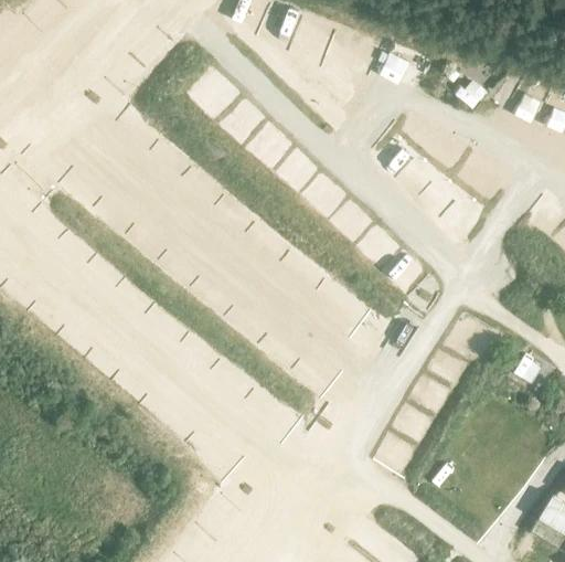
[(296,57),(315,71),(328,51),(309,39),(296,57)]
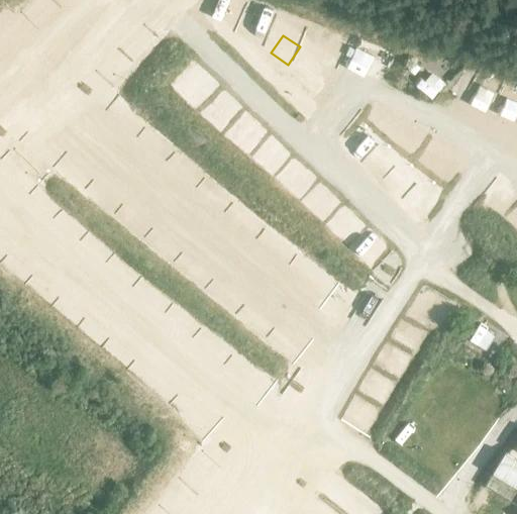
[(194,58),(179,74),(194,87),(209,71),(194,58)]
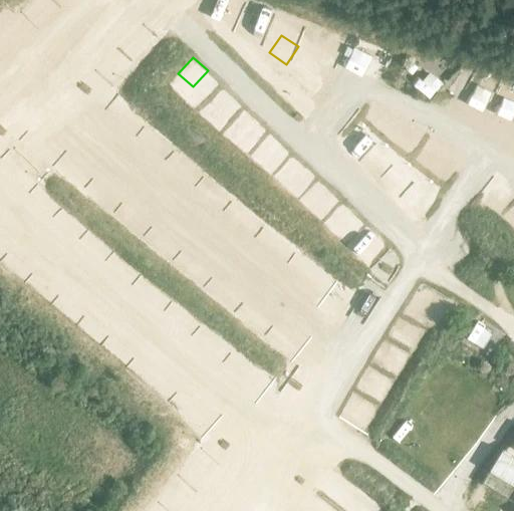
[(428,70),(415,87),(430,99),(443,83),(428,70)]
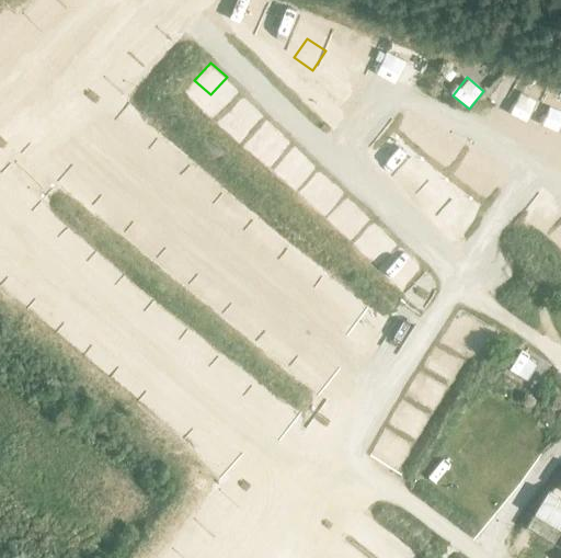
[(499,107),(508,122),(525,109),(515,95),(499,107)]
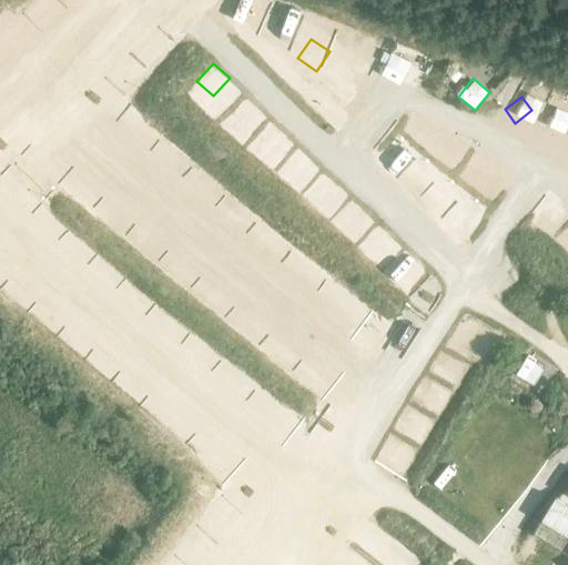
[(239,122),(257,132),(269,112),(250,101),(239,122)]
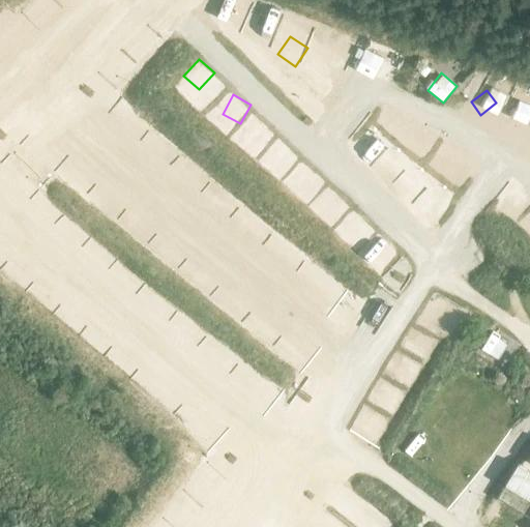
[(265,123),(249,140),(265,155),(281,139),(265,123)]
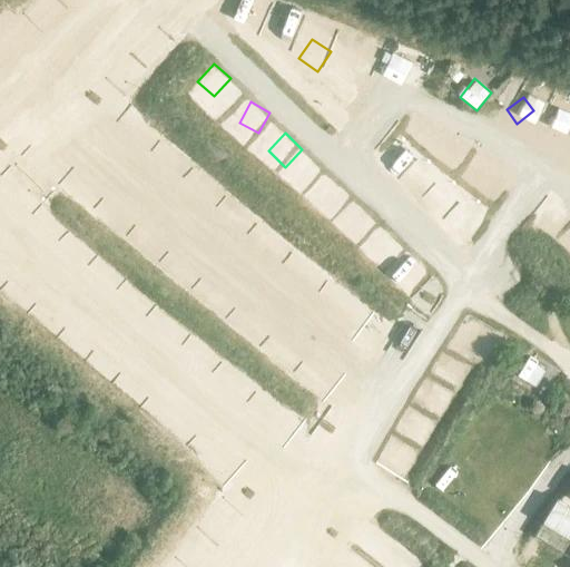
[(370,167),(387,149),(372,135),(355,152),(370,167)]
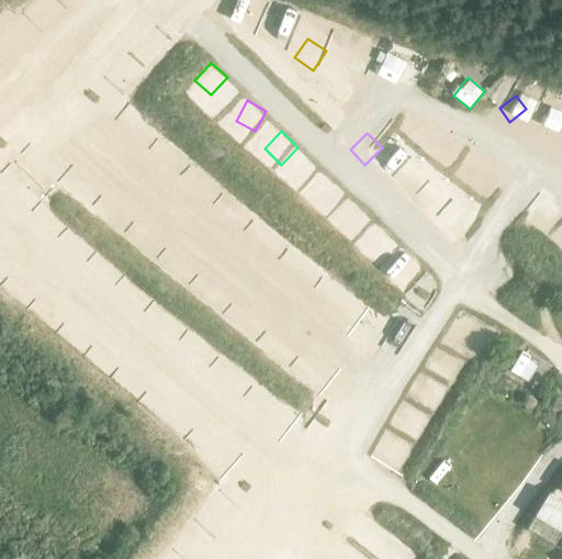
[(408,136),(393,153),(411,170),(427,153),(408,136)]
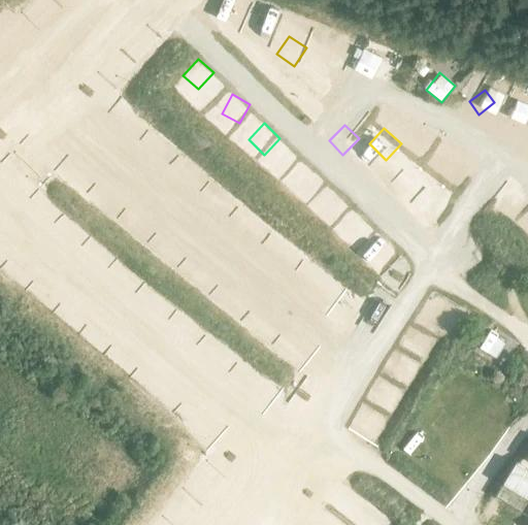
[(325,209),(339,200),(330,185),(316,194),(325,209)]
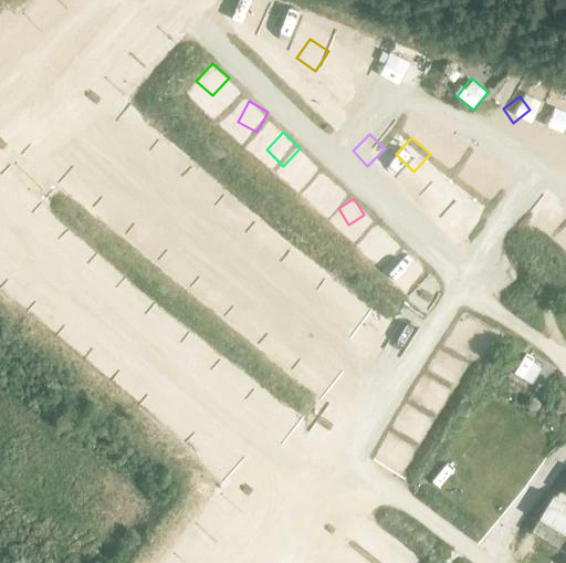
[(449,209),(437,236),(453,243),(467,218),(449,209)]
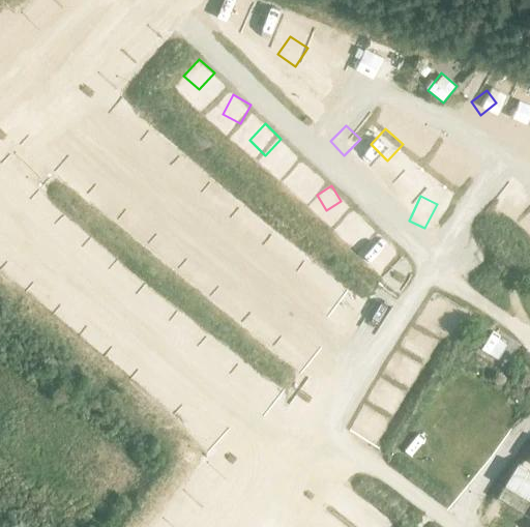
[(369,225),(348,237),(358,255),(379,241),(369,225)]
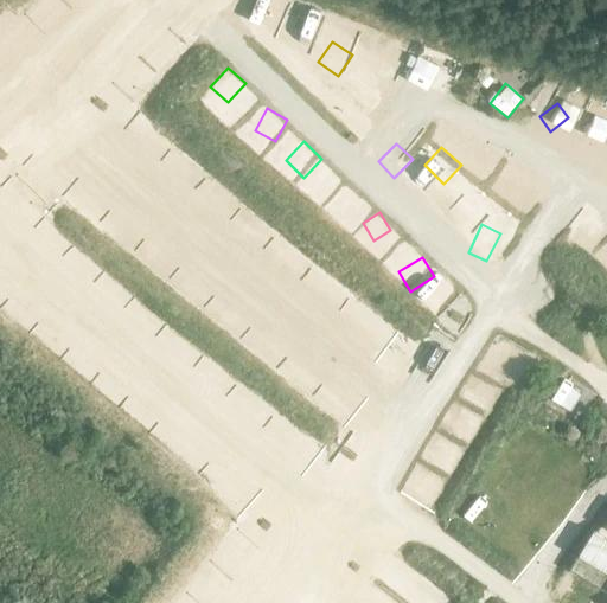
[(448,289),(432,309),(448,322),(464,302),(448,289)]
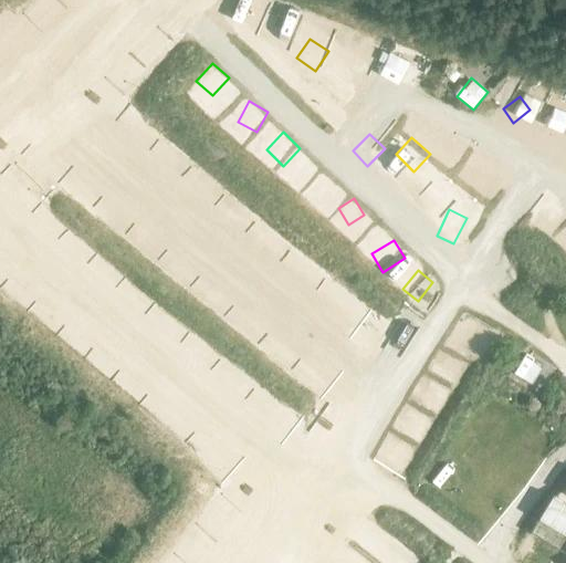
[(524,356),(514,374),(531,385),(542,367),(524,356)]
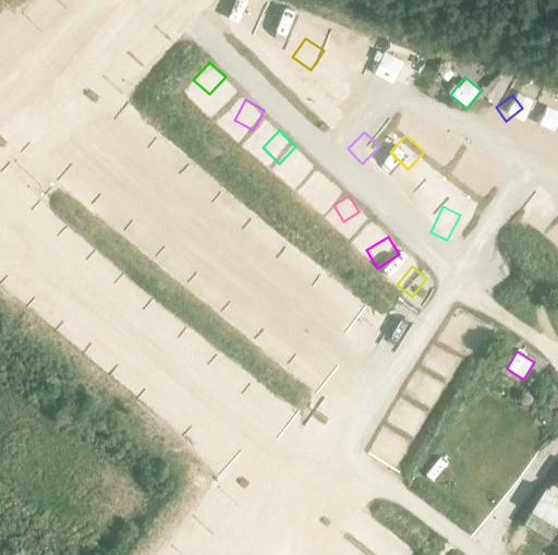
[(466,455),(475,435),(460,429),(451,448),(466,455)]
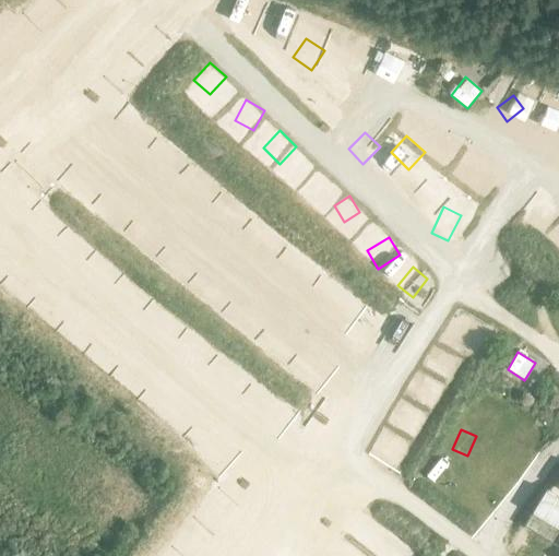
[(527,434),(518,453),(538,465),(549,446),(527,434)]
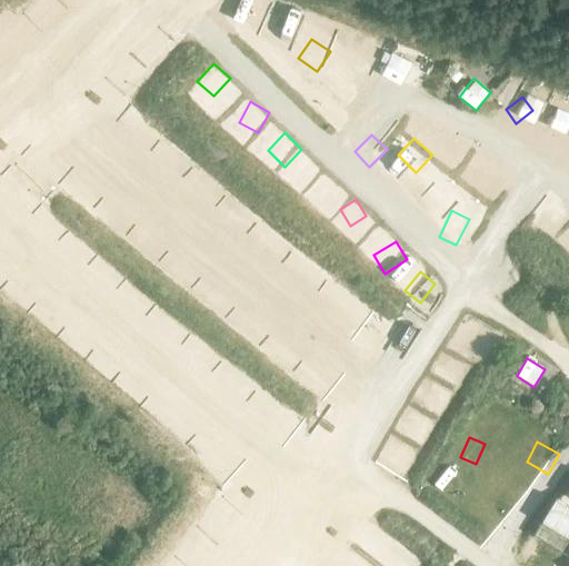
[(239,542),(281,490),(247,463),(206,514),(239,542)]
